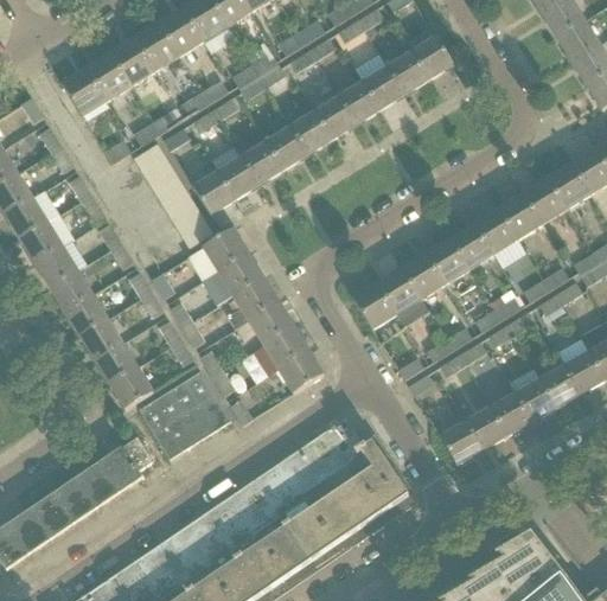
[(195,0),(183,7),(203,40),(228,25),(211,0),(195,0)]
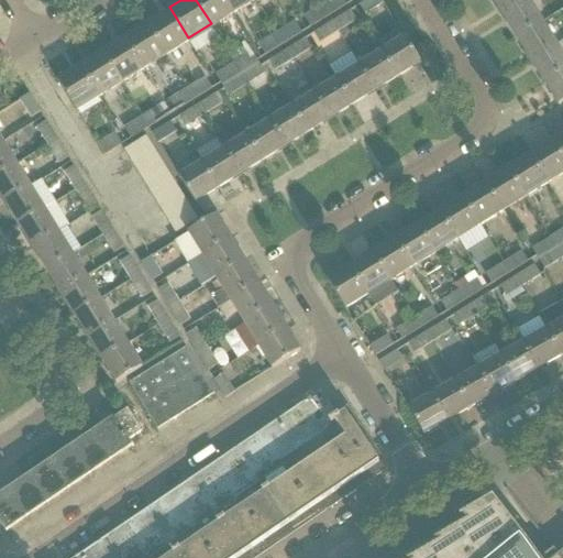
[(196,0),(211,23),(233,10),(227,0),(196,0)]
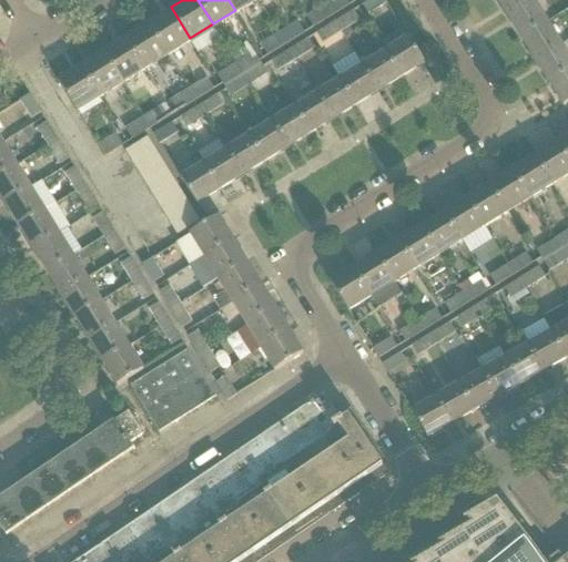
[(229,0),(235,10),(251,0),(229,0)]
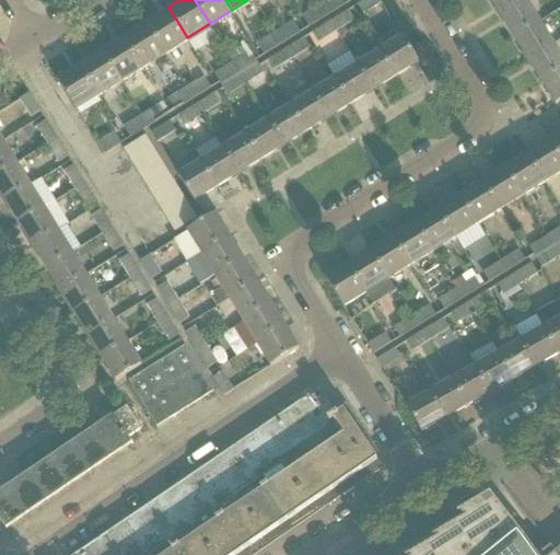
[(322,0),(319,1),(327,12),(345,1),(343,0),(322,0)]
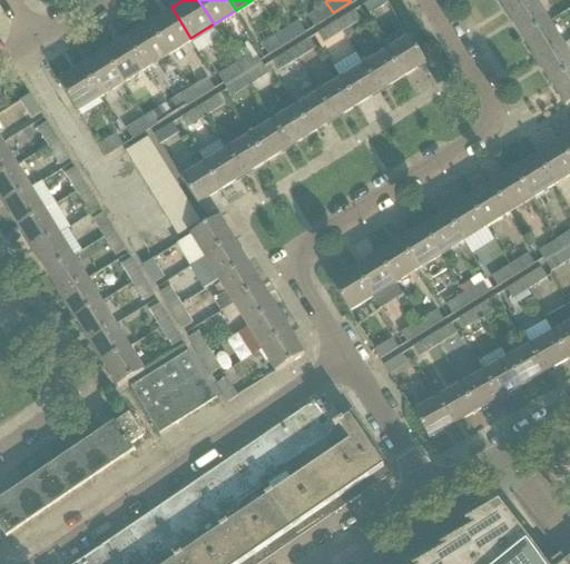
[(365,0),(364,1),(367,7),(369,10),(385,0),(365,0)]
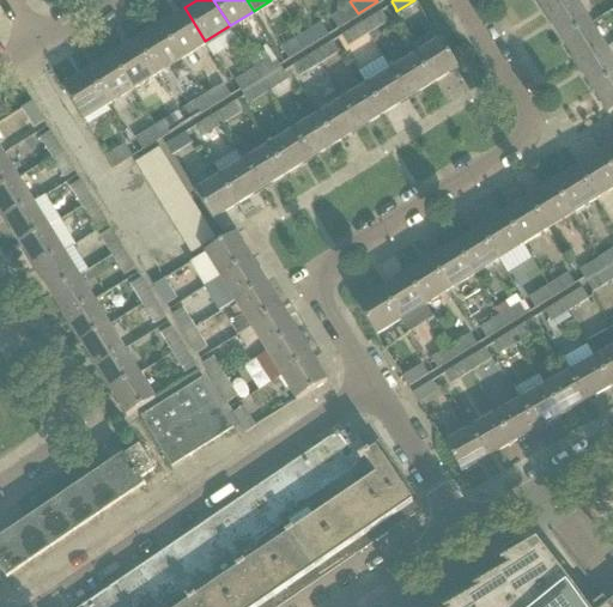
[(538,0),(547,13),(568,0),(538,0)]
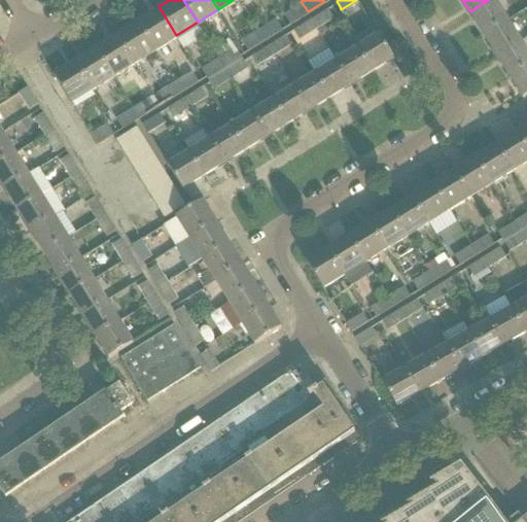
[(470,11),(483,32),(506,18),(495,0),(488,0),(470,11)]
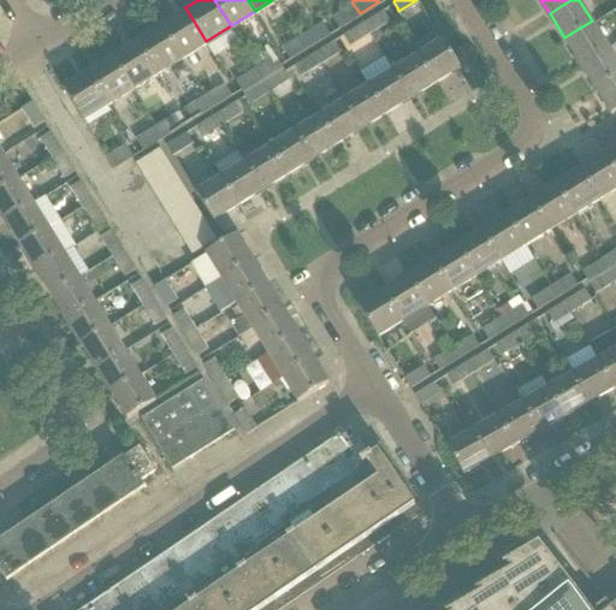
[(360,13),(351,1),(332,13),(339,25),(360,13)]
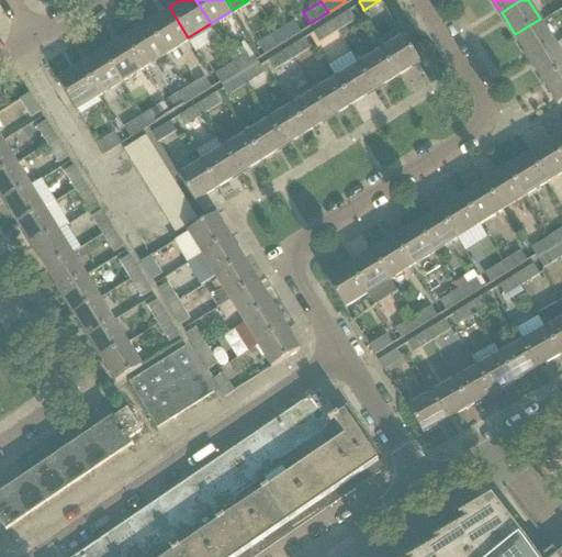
[(169,7),(147,21),(166,52),(188,37),(169,7)]
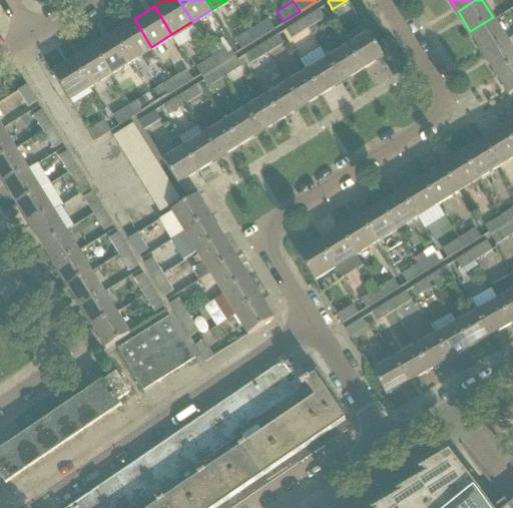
[(318,7),(303,16),(308,25),(324,16),(318,7)]
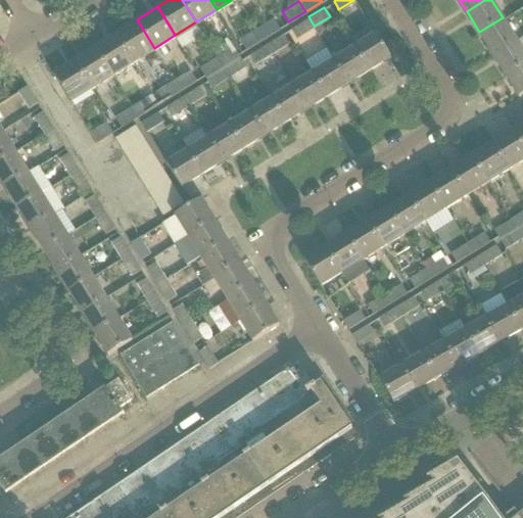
[(274,16),(256,27),(264,38),(280,28),(274,16)]
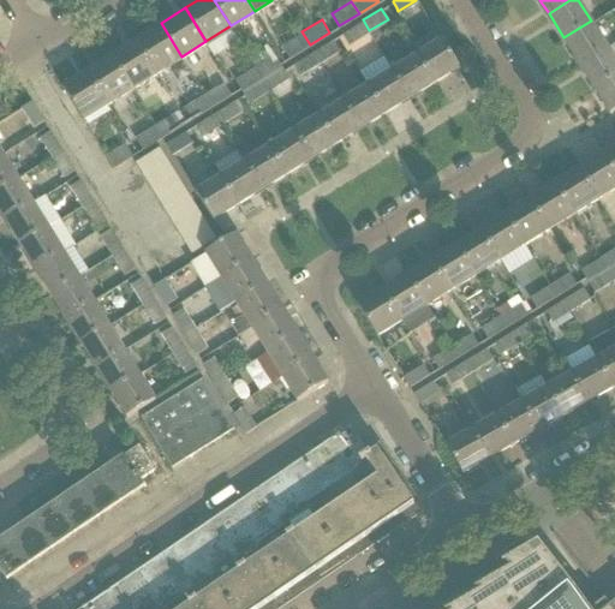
[(363,19),(342,31),(350,42),(369,30),(363,19)]
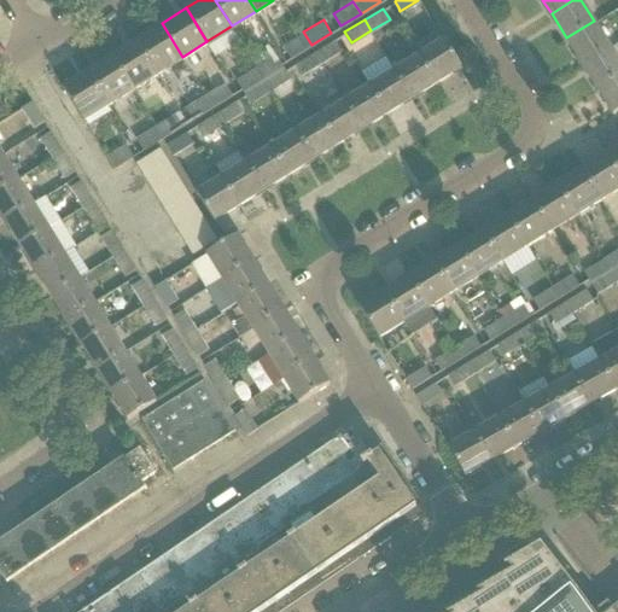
[(566,38),(582,63),(610,45),(594,21),(566,38)]
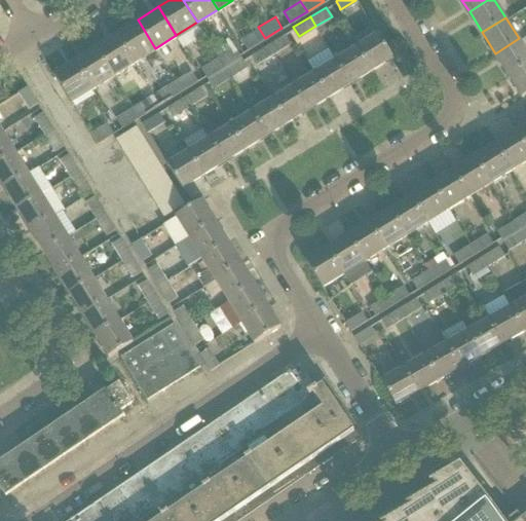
[(138,20),(116,33),(134,61),(155,48),(138,20)]
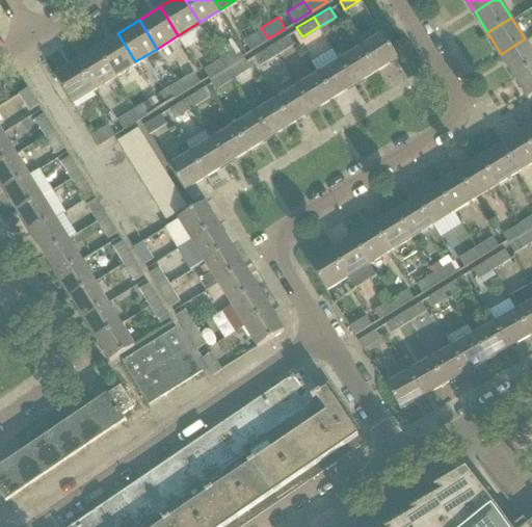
[(268,38),(261,27),(244,37),(250,49),(268,38)]
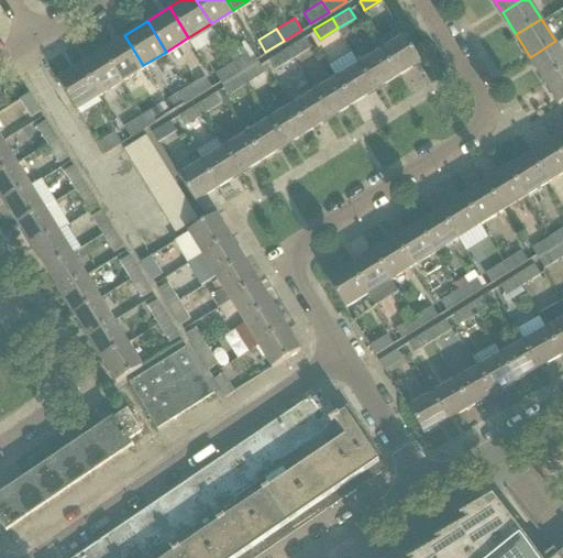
[(405,34),(382,48),(397,74),(420,59),(405,34)]
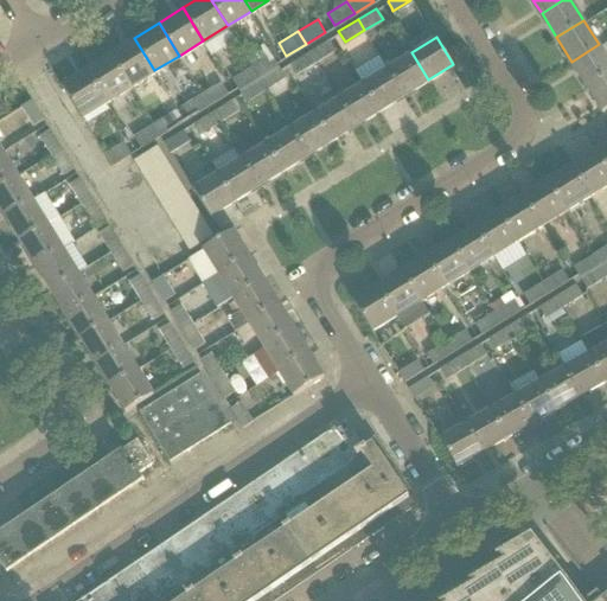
[(134,38),(110,52),(131,85),(154,70),(134,38)]
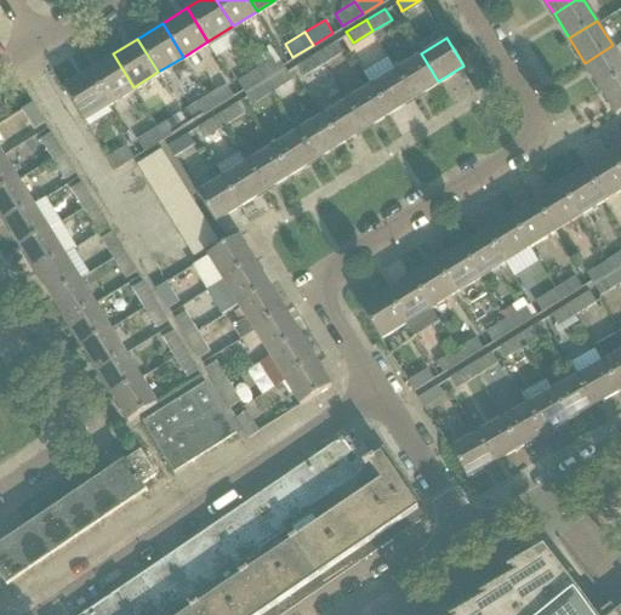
[(335,39),(317,51),(323,62),(342,50),(335,39)]
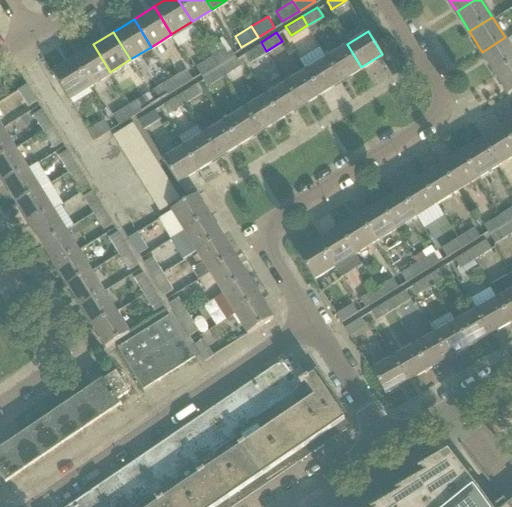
[(482,52),(495,72),(511,61),(511,49),(505,37),(482,52)]
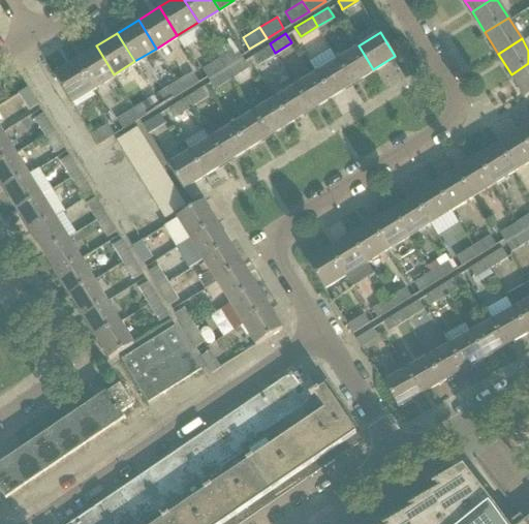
[(270,43),(253,54),(258,62),(275,53),(270,43)]
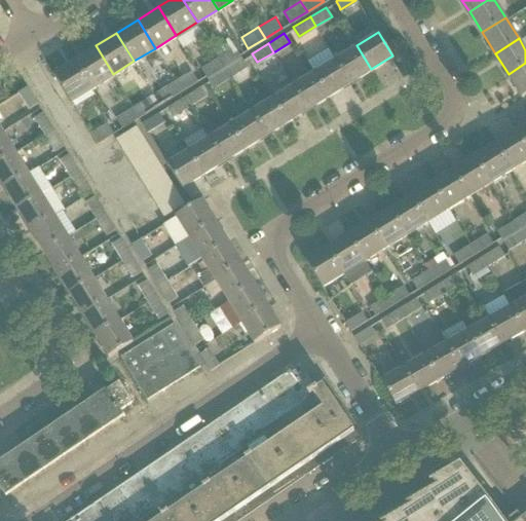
[(96,45),(75,59),(92,87),(113,74),(96,45)]
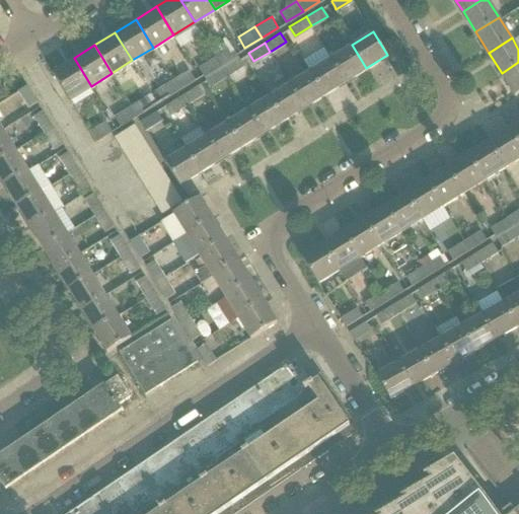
[(232,45),(215,55),(221,65),(238,55),(232,45)]
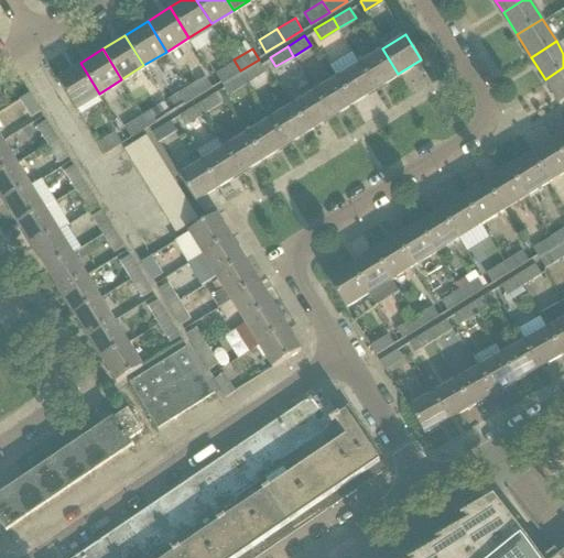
[(382,48),(359,63),(375,87),(398,74),(382,48)]
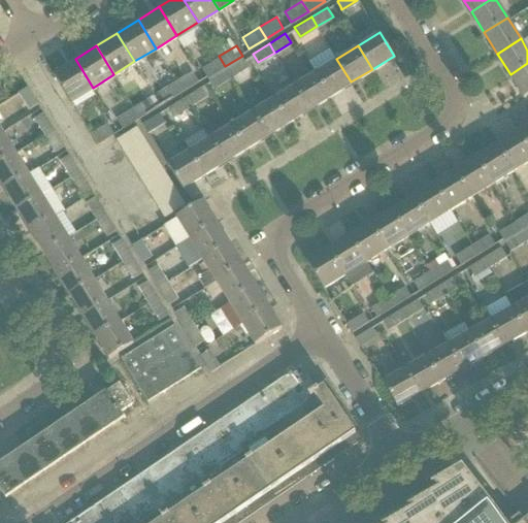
[(219,56),(202,66),(208,76),(225,66),(219,56)]
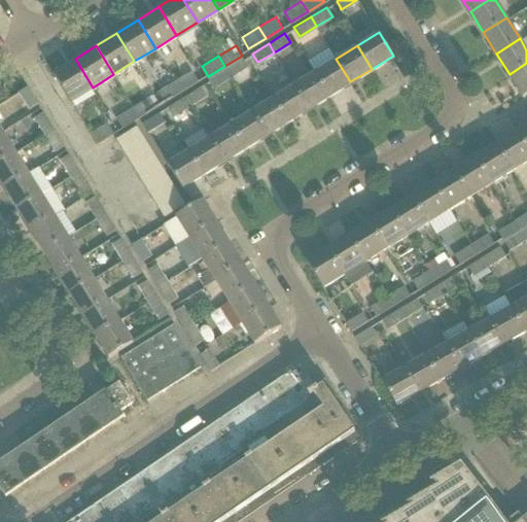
[(242,56),(224,66),(231,75),(247,65),(244,59),(242,56)]
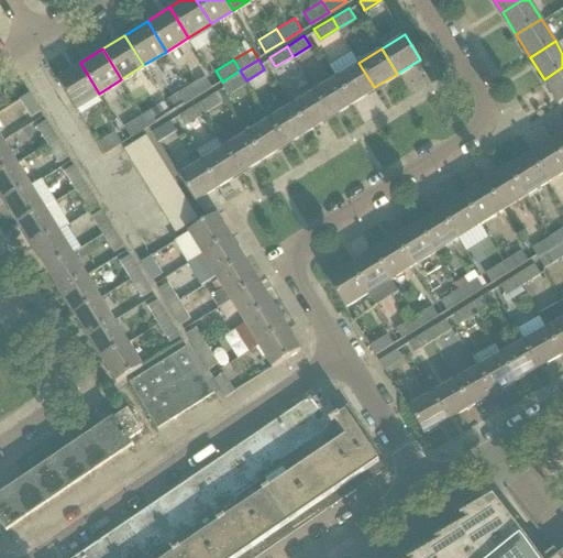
[(99,94),(80,63),(57,77),(76,107),(99,94)]
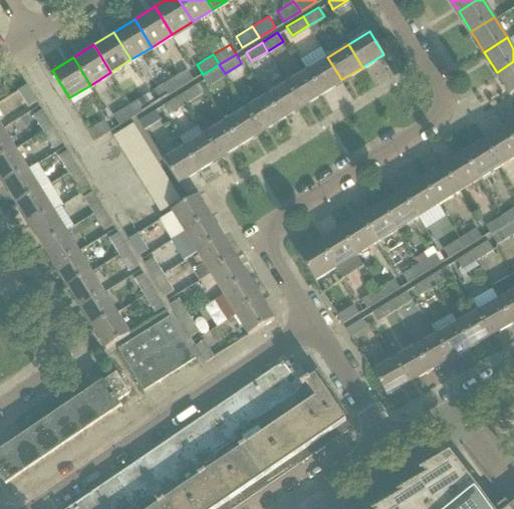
[(327,57),(307,69),(321,92),(341,79),(327,57)]
